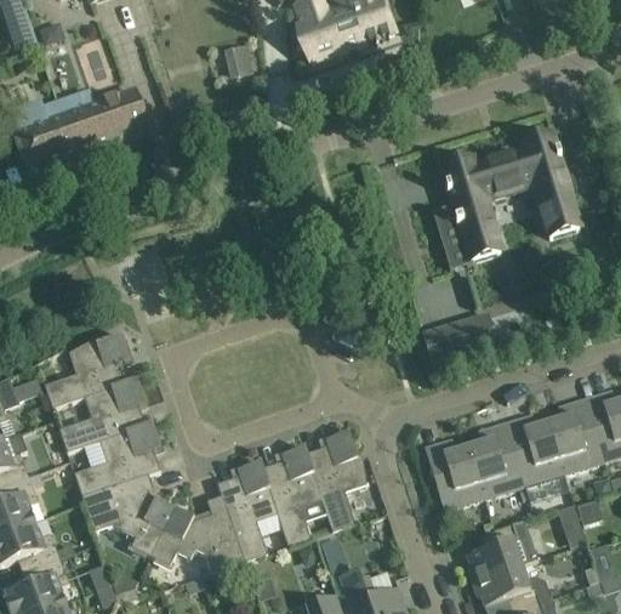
[(0,0),(0,7),(5,24),(24,17),(18,0),(0,0)]
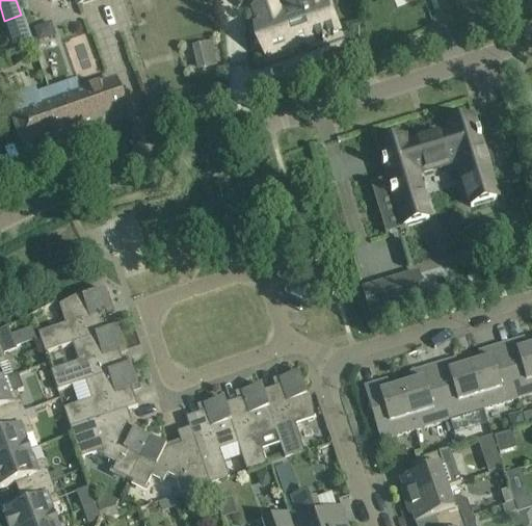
[(254,26),(255,40),(262,40),(266,52),(294,42),(294,43),(310,36),(338,26),(328,0),(265,0),(254,4),(259,20),(256,21),(257,25),(254,26)]
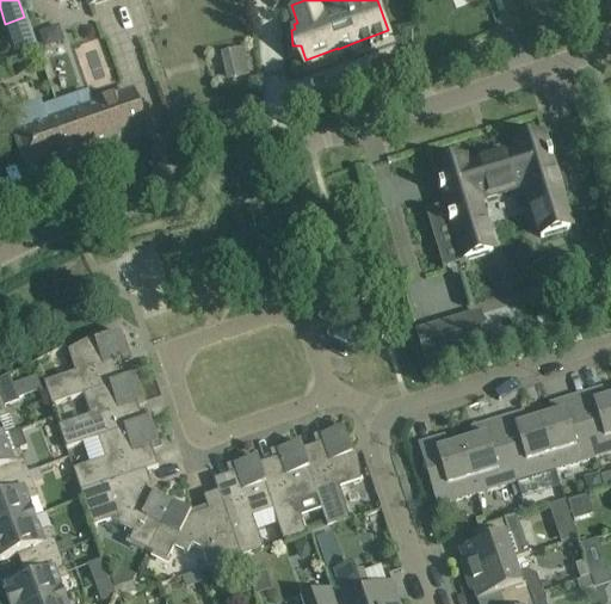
[(247,71),(244,41),(218,43),(222,74),(247,71)]
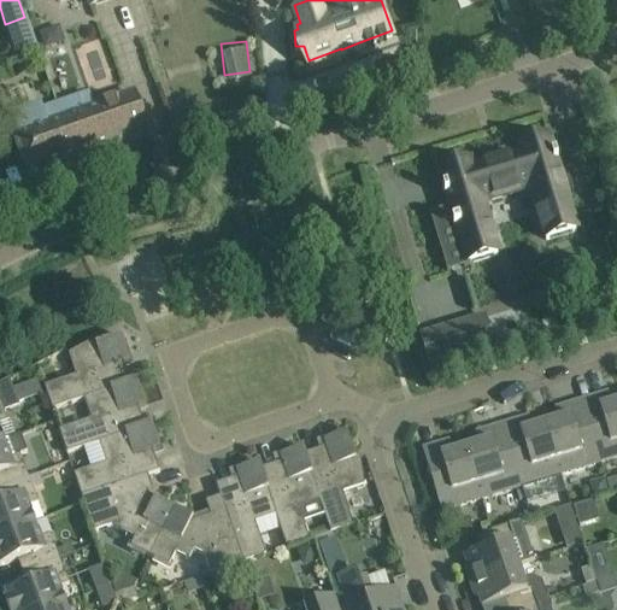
[(134,88),(62,113),(76,153),(148,128),(134,88)]
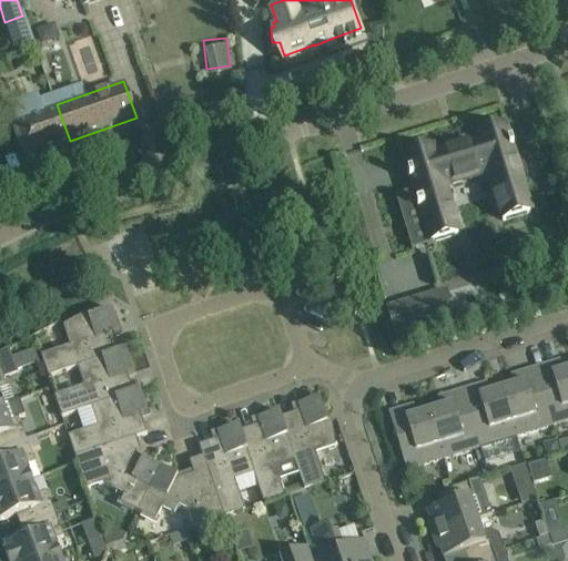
[(70,141),(57,104),(46,109),(39,88),(11,97),(18,118),(14,119),(24,149),(40,144),(42,150),(70,141)]
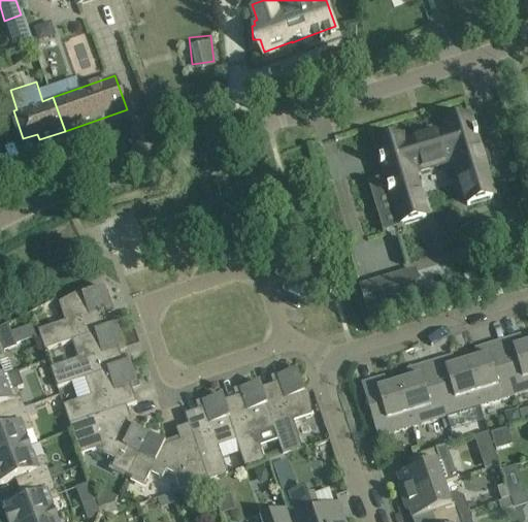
[(467,200),(493,193),(475,135),(477,134),(475,129),(473,129),(469,113),(443,122),(444,127),(403,139),(402,134),(376,141),(381,158),(378,158),(381,164),(383,163),(400,221),(426,213),(413,168),(454,156),(467,200)]
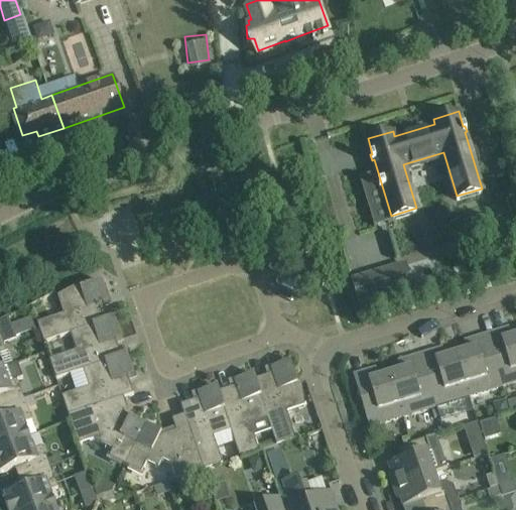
[(405,260),(379,267),(387,294),(413,287),(405,260)]
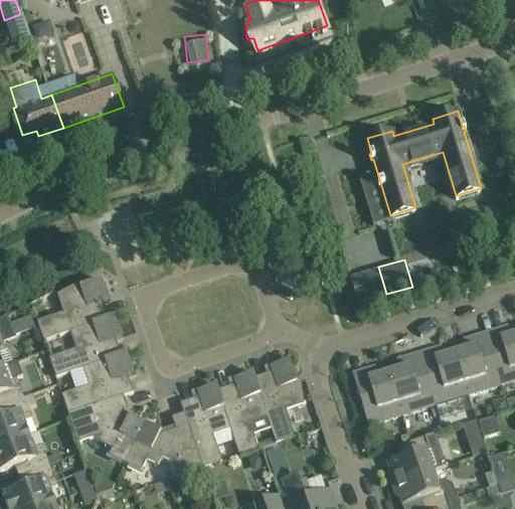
[(43,338),(70,328),(70,327),(108,314),(103,298),(109,296),(102,276),(80,284),(79,281),(79,280),(57,291),(63,309),(37,318),(43,338)]
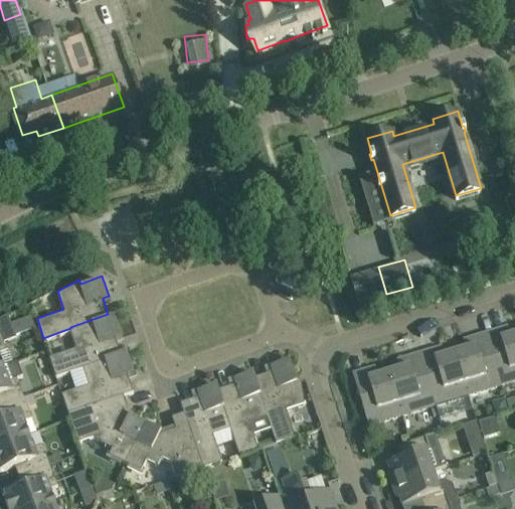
[(0,364),(2,364),(0,358),(0,349),(6,347),(3,339),(16,334),(16,332),(11,320),(8,312),(0,315),(0,364)]
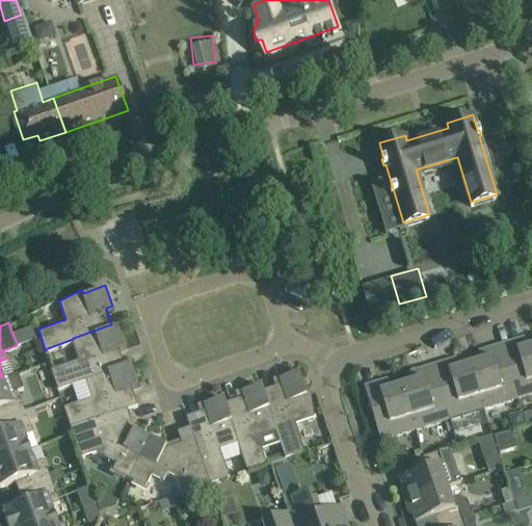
[(57,387),(86,377),(85,375),(125,363),(118,345),(125,343),(117,322),(111,324),(73,338),(73,339),(79,358),(51,367),(57,387)]
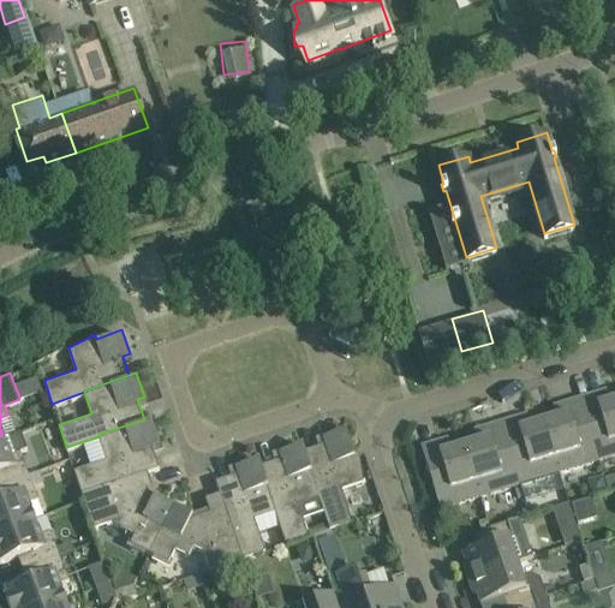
[(19,380),(13,382),(19,397),(25,394),(19,380)]
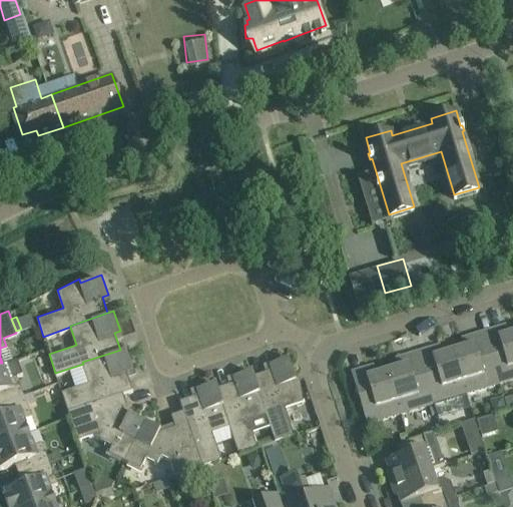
[(506,322),(484,329),(499,380),(512,376),(512,329),(509,331),(506,322)]
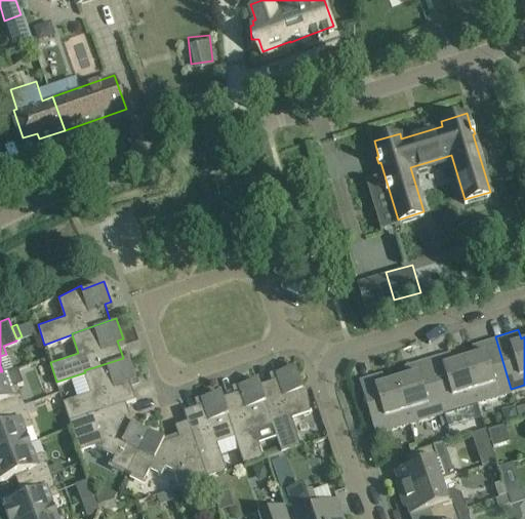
[(475,353),(463,356),(477,400),(511,389),(495,336),(472,343),(475,353)]
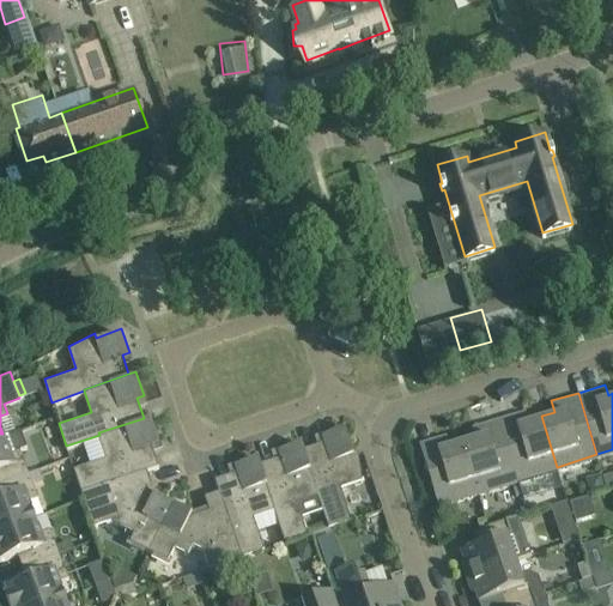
[(526,408),(499,416),(517,478),(557,467),(541,416),(529,419),(526,408)]
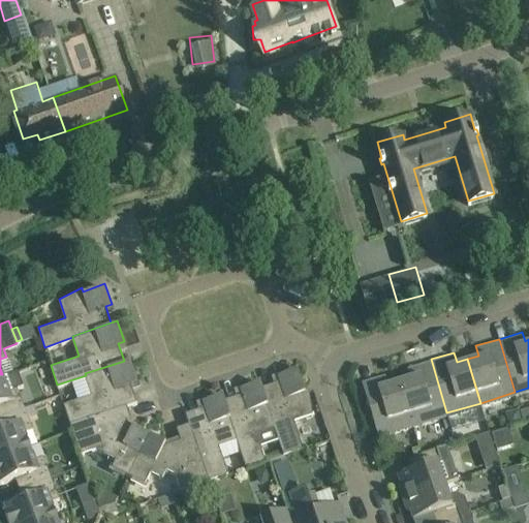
[(63,402),(70,423),(127,403),(137,400),(130,380),(136,378),(129,359),(124,361),(85,373),(86,375),(92,393),(63,402)]
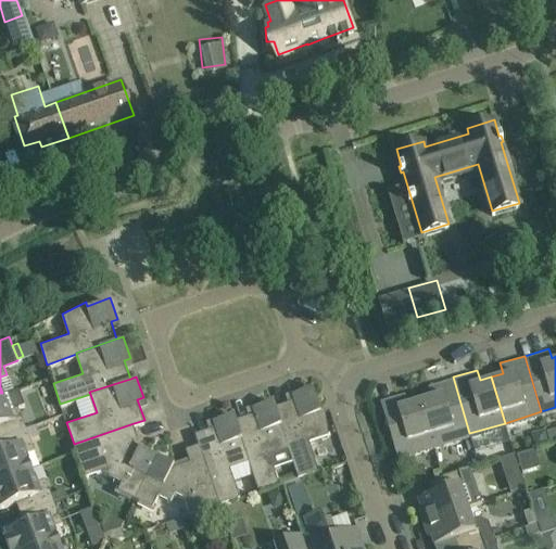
[(431,395),(420,398),(433,444),(469,433),(453,377),(428,384),(431,395)]
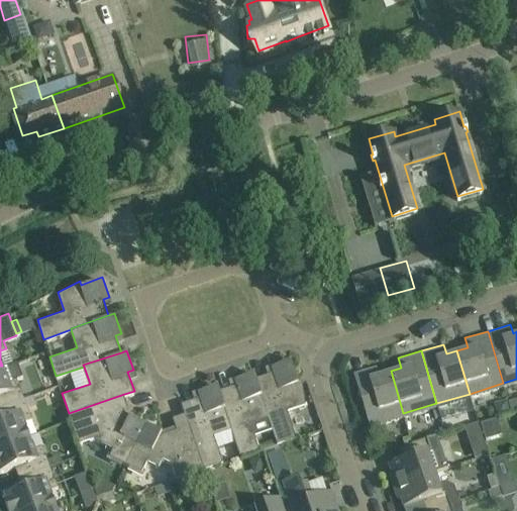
[(273,371),(256,376),(269,415),(267,416),(277,442),(297,435),(287,409),(306,403),(302,379),(300,379),(298,380),(291,359),(271,365),(273,371)]
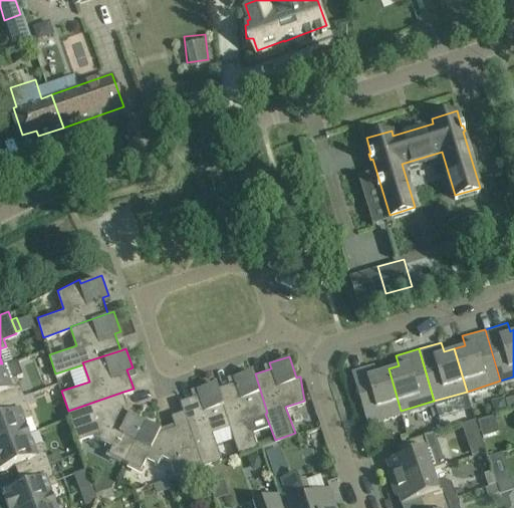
[(0,403),(24,394),(17,374),(22,372),(17,358),(2,363),(0,363),(0,403)]
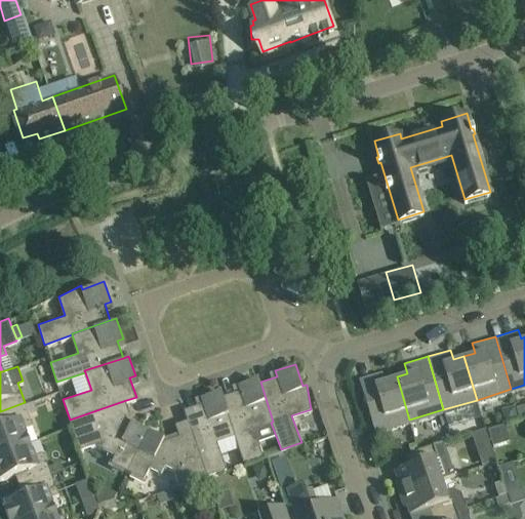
[(409,420),(397,376),(386,380),(382,370),(359,377),(375,430),(409,420)]
